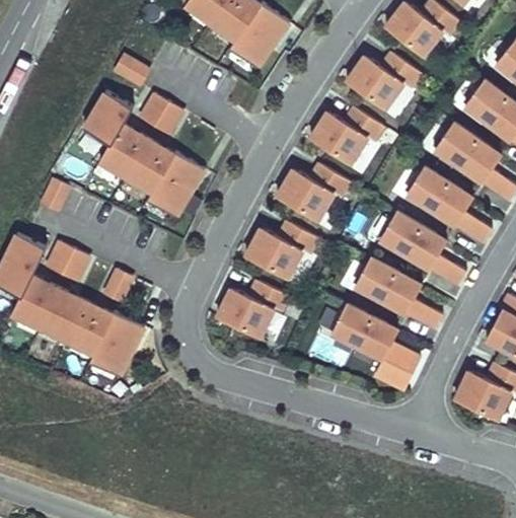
[(259,3),(253,0),(187,0),(185,4),(233,39),(227,47),(255,67),(288,21),(260,1),(259,3)]
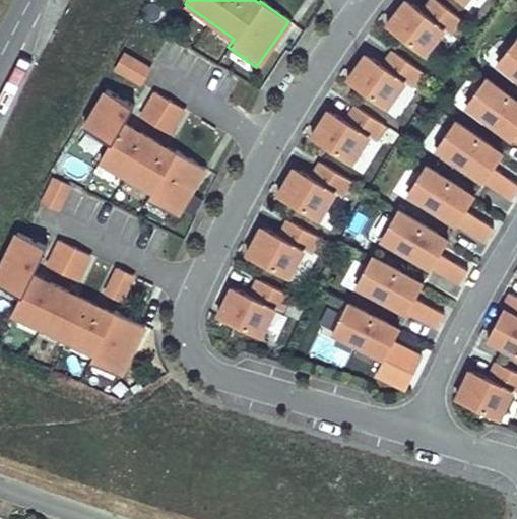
[(447,35),(458,20),(432,0),(430,0),(421,12),(404,0),(402,0),(390,17),(391,18),(384,25),(422,55),(441,29),(447,35)]
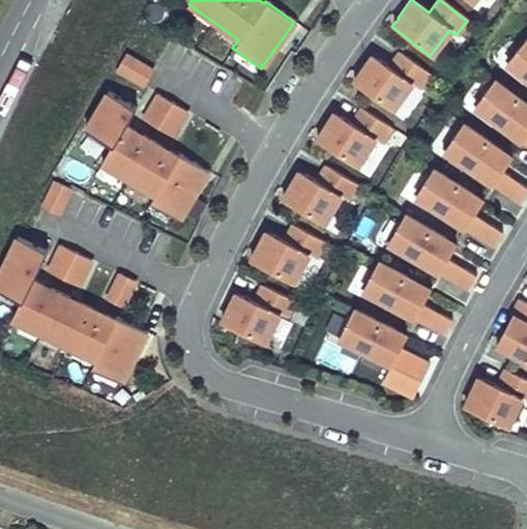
[(526,45),(524,43),(504,69),(526,86),(526,45)]
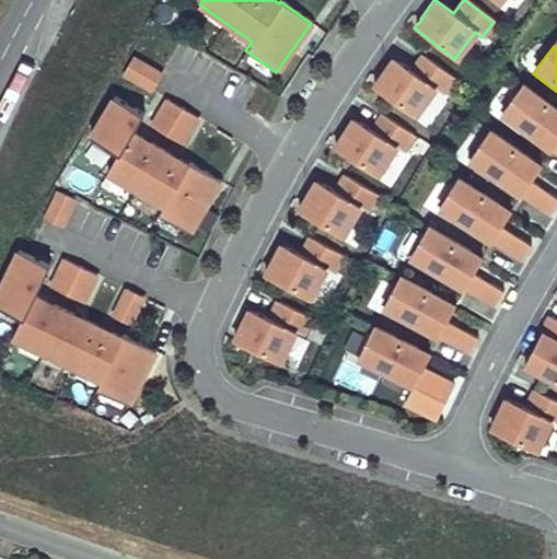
[(413,117),(432,89),(439,93),(451,78),(421,56),(410,71),(392,57),(376,77),(379,78),(371,88),(413,117)]
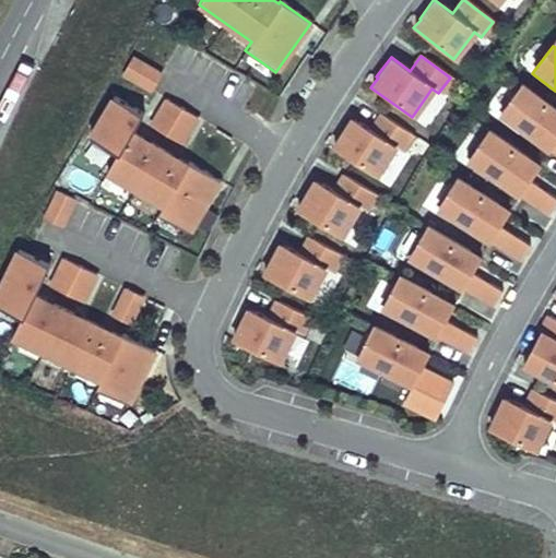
[(151,91),(160,75),(130,59),(120,74),(133,81),(151,91)]
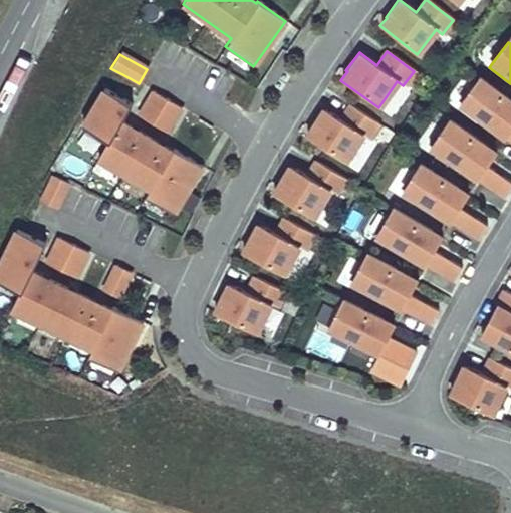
[(510,107),(477,82),(458,106),(510,146),(510,107)]
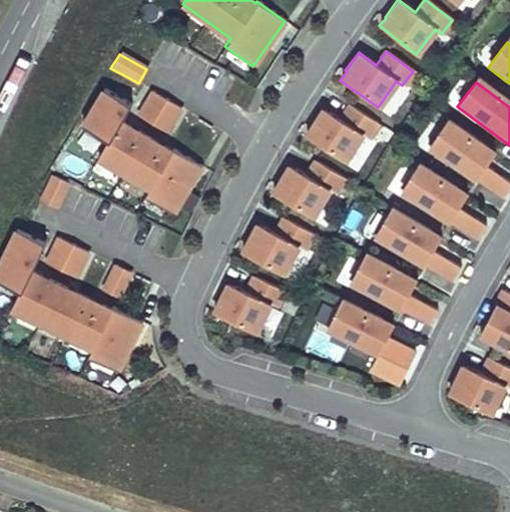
[(120,121),(130,104),(103,88),(81,126),(107,141),(108,141),(120,121)]
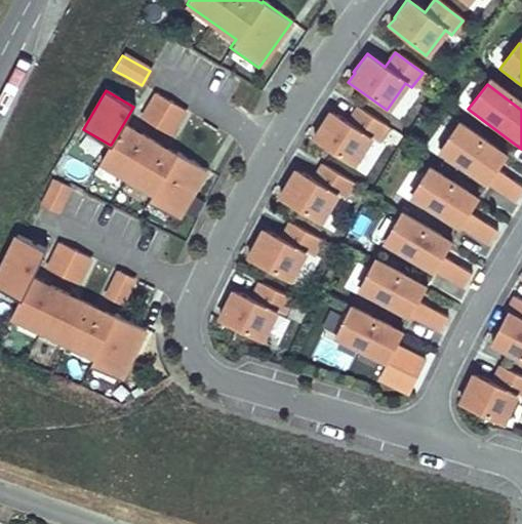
[(155,127),(169,103),(155,94),(141,119),(155,127)]
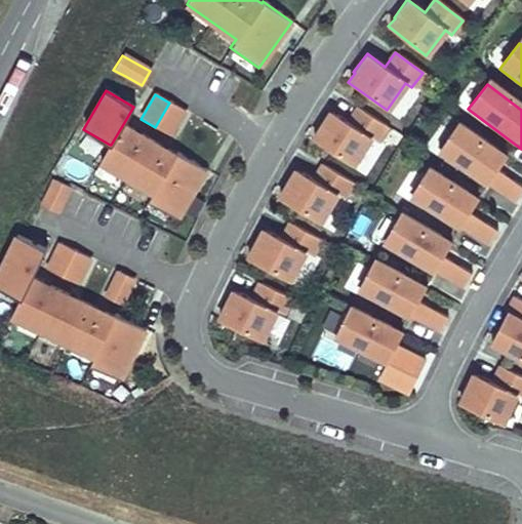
[(169,135),(184,111),(169,103),(155,127),(169,135)]
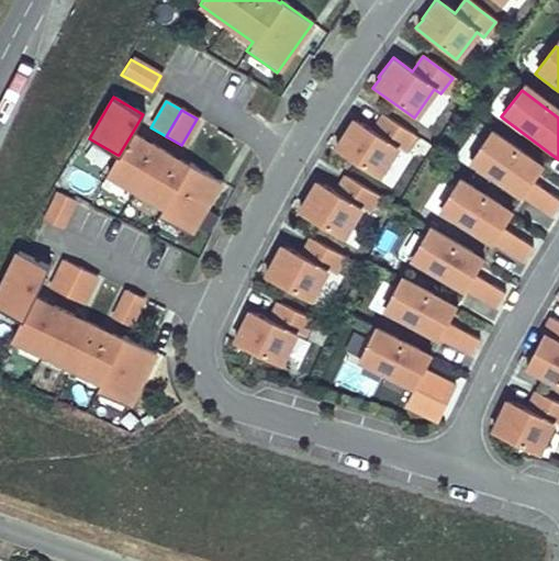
[(402,153),(413,135),(382,115),(372,131),(353,119),(338,138),(341,139),(334,149),(377,177),(395,148),(402,153)]
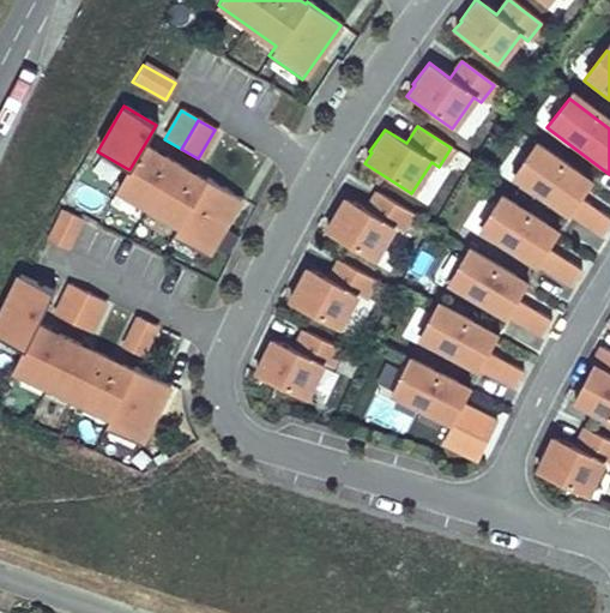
[(177,226),(204,181),(203,181),(173,163),(144,145),(130,169),(128,169),(116,190),(177,226)]
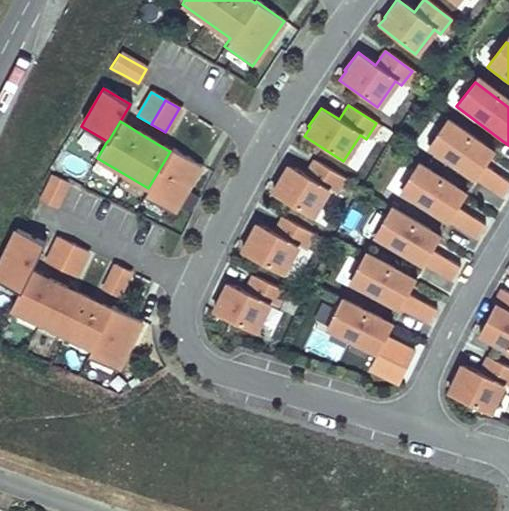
[(508,184),(485,168),(493,155),(444,123),(426,150),(502,199),(508,188),(508,184)]
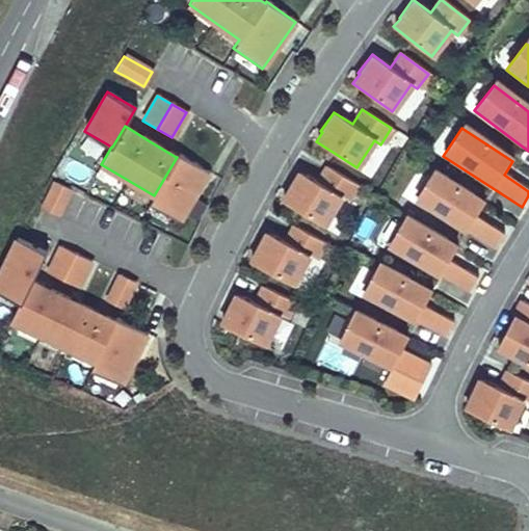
[(179,222),(208,171),(178,155),(176,157),(177,157),(154,195),(149,204),(179,222)]
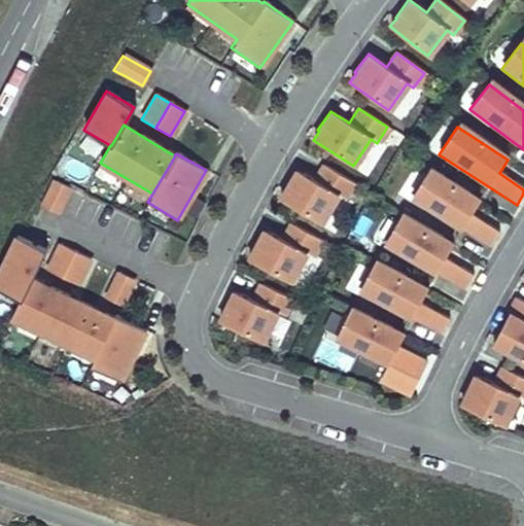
[(320,222),(337,195),(343,199),(352,183),(322,166),(314,180),(295,170),(283,188),(284,189),(279,199),(320,222)]
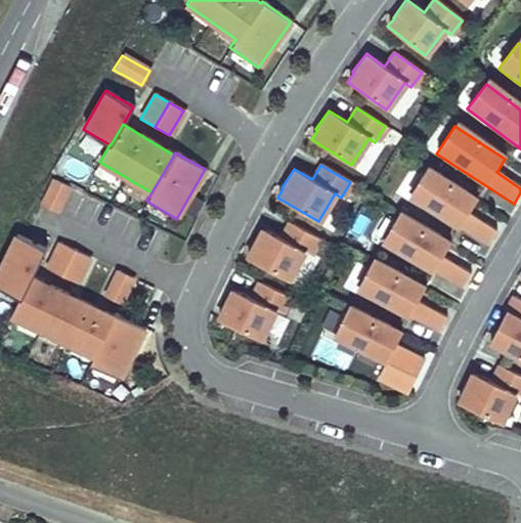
[(467,215),(474,203),(425,173),(408,201),(487,248),(496,232),(467,215)]
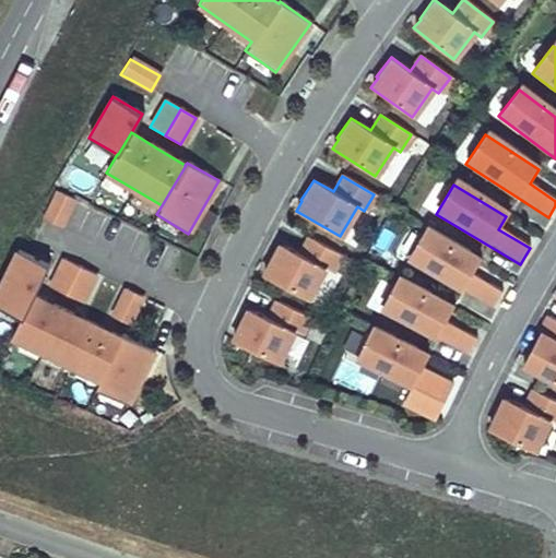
[(71,202),(72,199),(57,191),(43,220),(59,227),(71,202)]
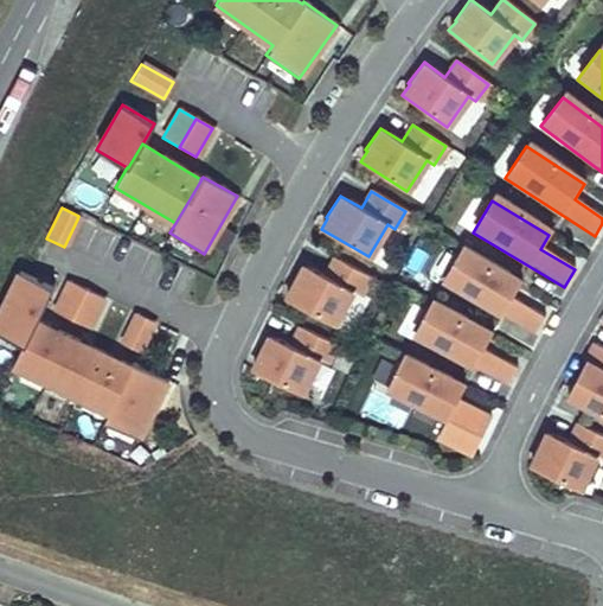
[(511,301),(519,287),(460,254),(442,286),(534,337),(544,319),(511,301)]
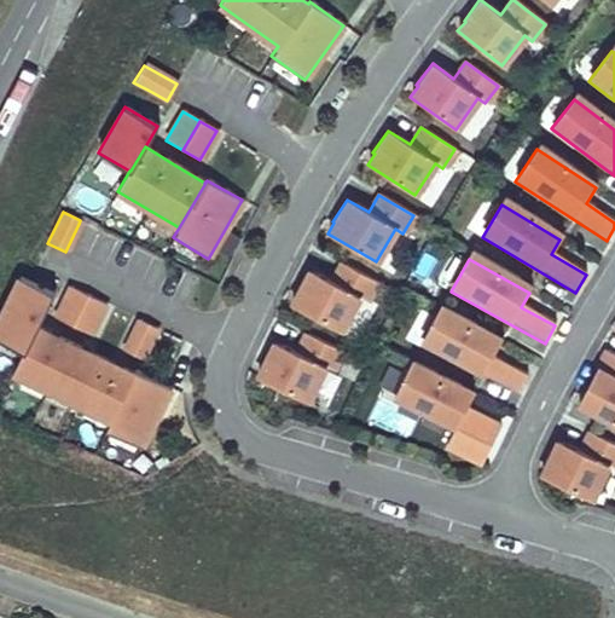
[(340,330),(358,298),(365,301),(376,282),(340,264),(330,282),(308,270),(295,293),(296,294),(291,305),(340,330)]
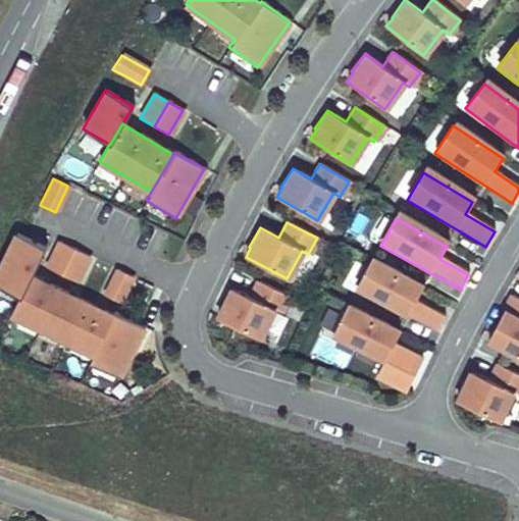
[(40,258),(45,246),(15,232),(13,237),(27,244),(23,250),(40,258)]
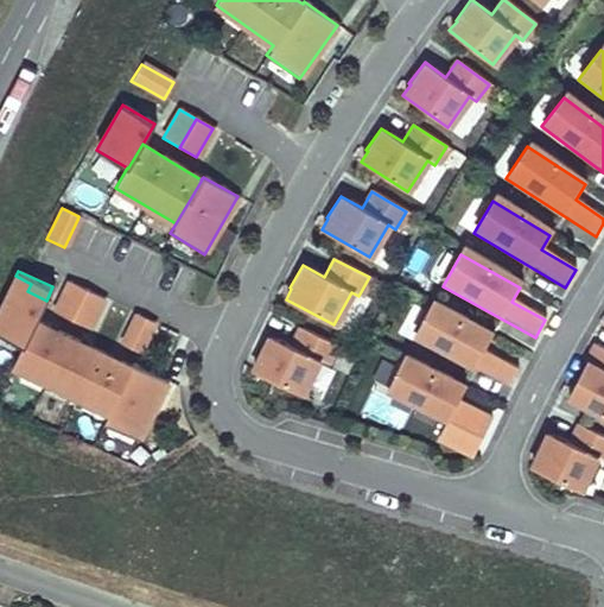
[(36,322),(46,301),(27,291),(31,284),(16,276),(0,308),(0,335),(21,346),(12,367),(107,413),(102,423),(139,441),(167,381),(131,364),(129,366),(36,322)]
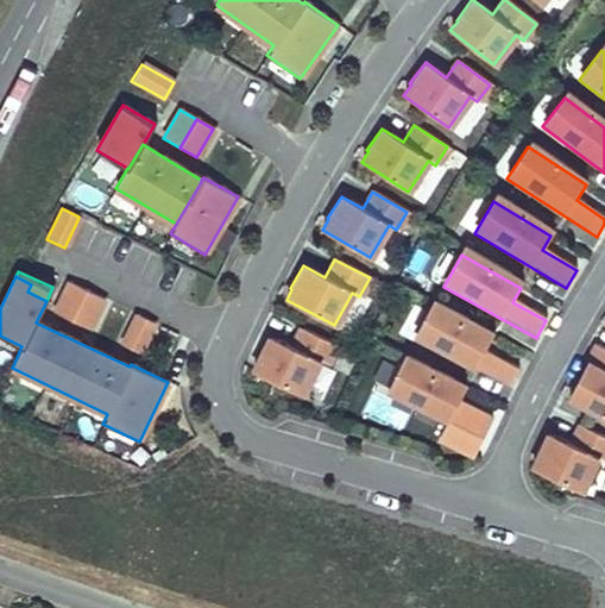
[(88,330),(104,299),(68,282),(54,313),(88,330)]
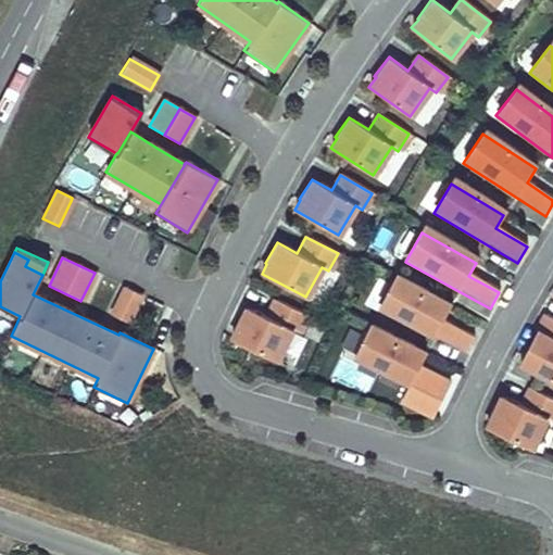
[(440,324),(449,307),(397,280),(379,313),(466,357),(475,341),(440,324)]
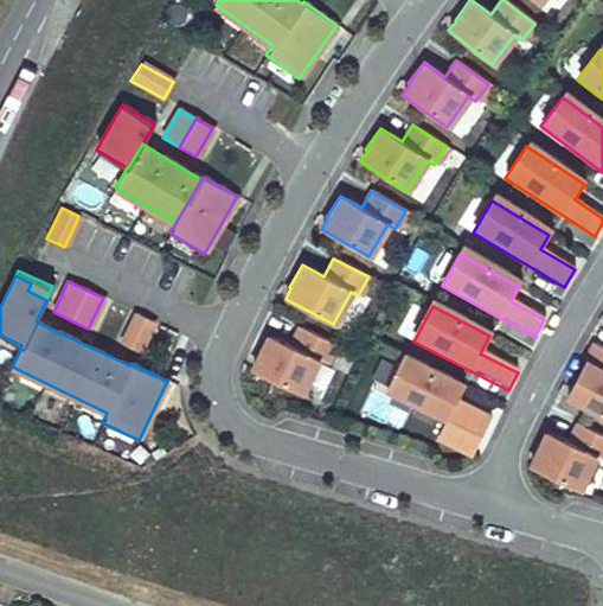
[(138,352),(153,321),(135,313),(121,344),(138,352)]
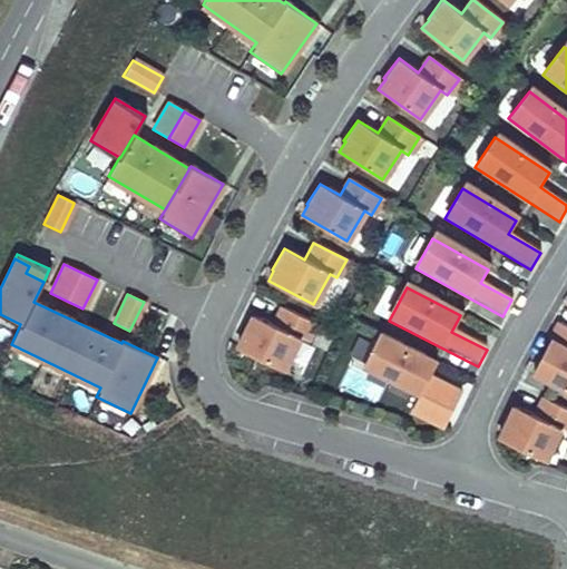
[(283,370),(299,337),(306,342),(314,324),(280,307),(272,324),(251,314),(241,336),(242,337),(237,347),(283,370)]
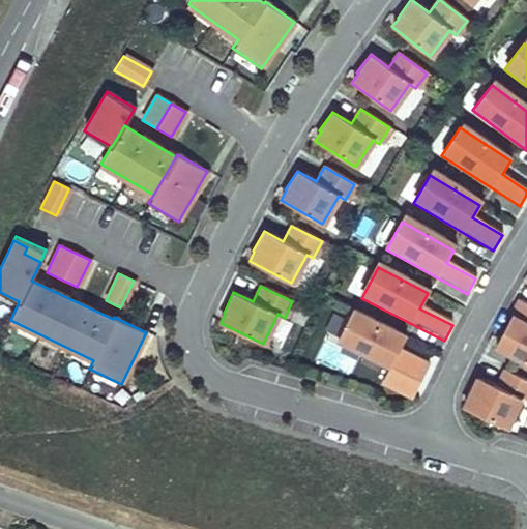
[(526,362),(526,304),(519,300),(509,316),(511,318),(502,336),(500,334),(494,346),(526,362)]
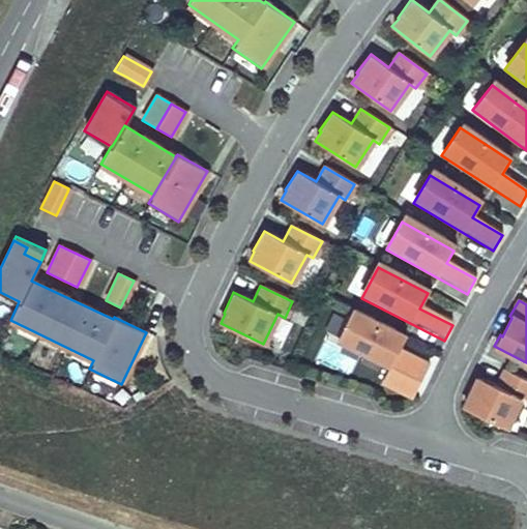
[(400,353),(406,341),(350,313),(335,342),(387,368),(379,385),(411,401),(428,368),(400,353)]
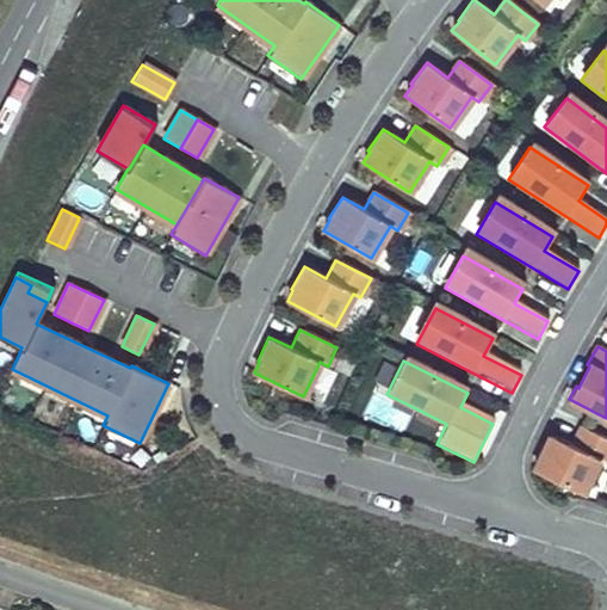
[(583,493),(599,460),(606,463),(606,462),(606,439),(580,426),(571,444),(549,435),(537,457),(538,458),(533,469),(583,493)]
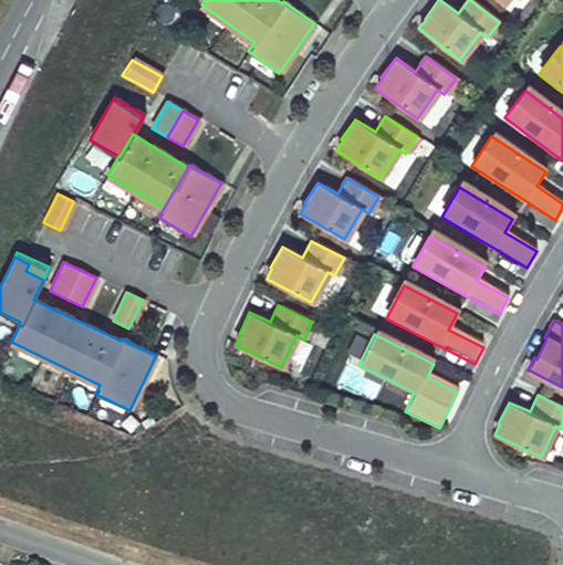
All buildings are outlined.
